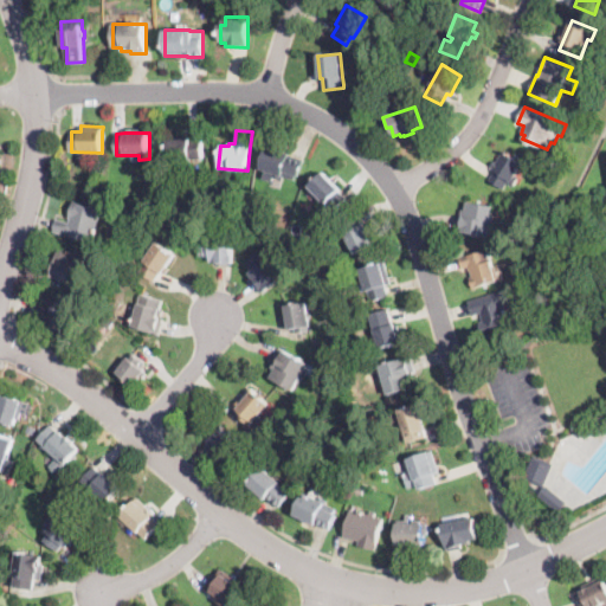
[(189,139),(189,140),(201,140),(202,158),(192,159),(192,161),(168,162),(167,141),(189,139)]
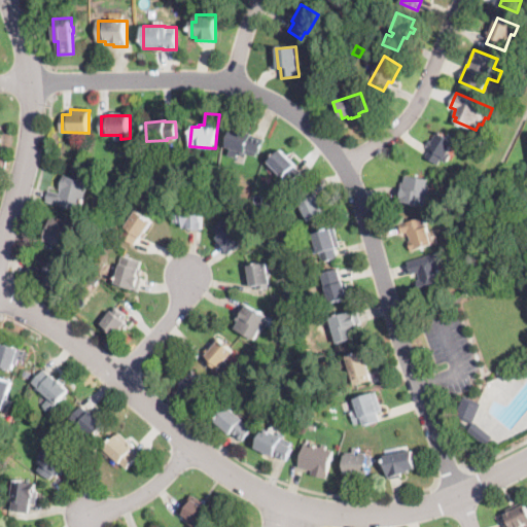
[(262,147),(260,153),(257,152),(256,155),(247,153),(246,156),(238,153),(239,151),(226,147),(233,128),(252,134),(251,136),(265,140),(262,147)]
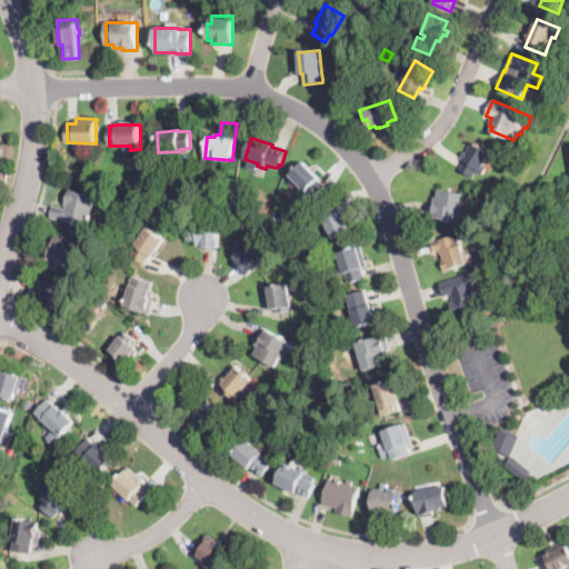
[(472,141),(490,153),(492,155),(485,166),(488,167),(482,176),(477,171),(472,178),(461,170),(460,169),(465,161),(462,159),(463,157),(461,156),(465,151),(466,152),(472,141)]
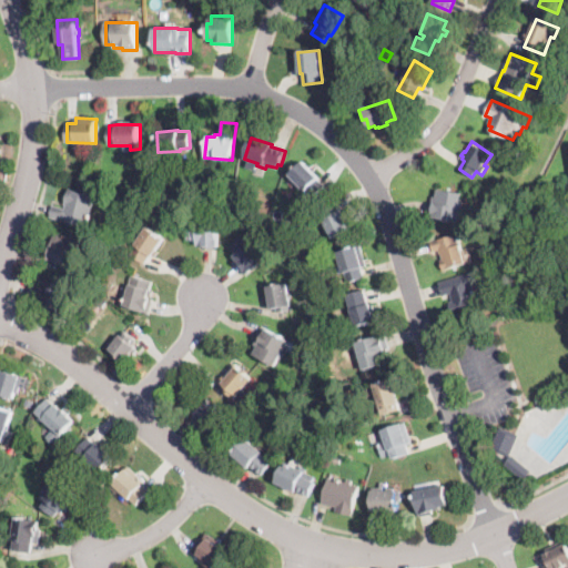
[(313,196),(311,198),(291,175),(304,163),(320,179),(317,181),(323,188),(313,196)]
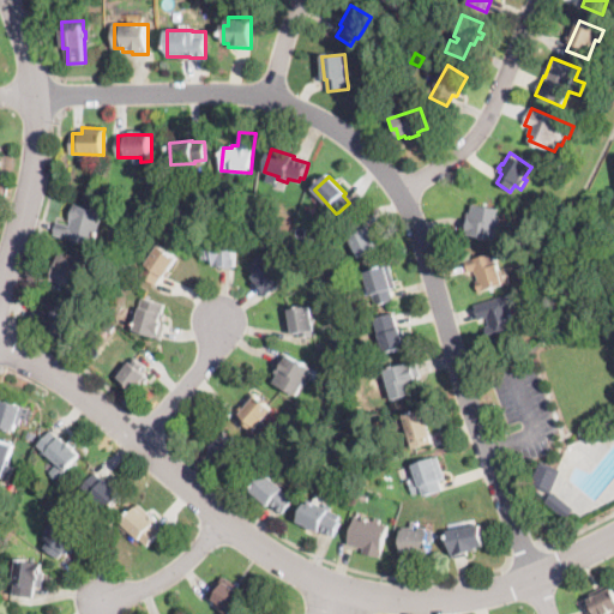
[(95,239),(101,241),(100,247),(54,234),(58,224),(58,222),(71,226),(72,221),(70,221),(76,204),(103,212),(95,239)]
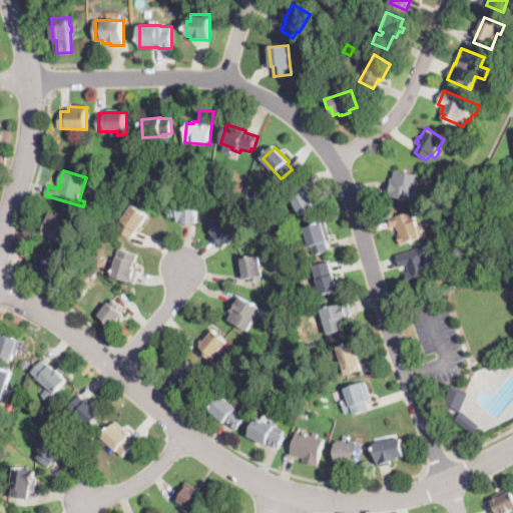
[(417,176),(416,185),(416,186),(418,186),(417,188),(419,188),(418,193),(420,193),(419,201),(388,196),(390,182),(391,183),(391,178),(394,178),(396,171),(417,174),(417,176)]
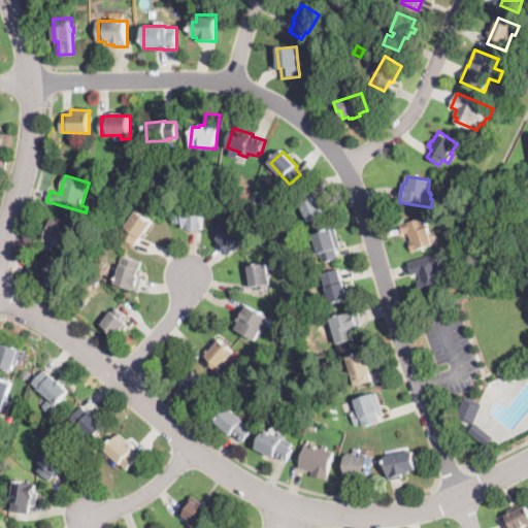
[(316,196),(319,195),(327,213),(311,221),(298,195),(311,188),(316,196)]
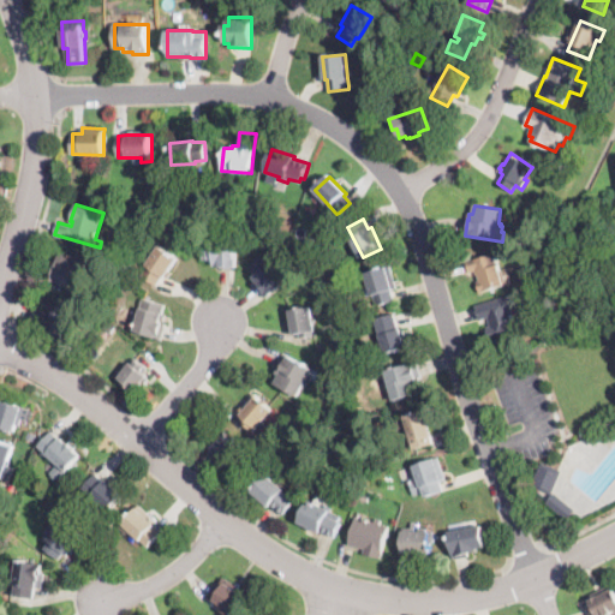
[(237,240),(237,242),(237,268),(216,268),(216,266),(213,266),(213,260),(203,260),(204,240),(214,240),(214,239),(237,240)]
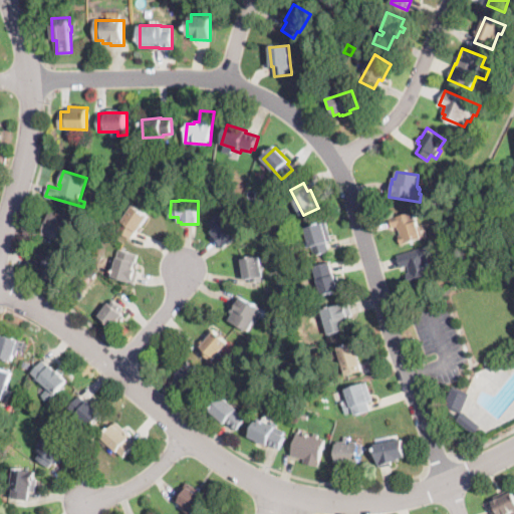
[(144,230),(142,233),(138,230),(132,239),(118,230),(123,223),(122,222),(131,210),(134,206),(149,216),(142,227),(145,228),(144,230)]
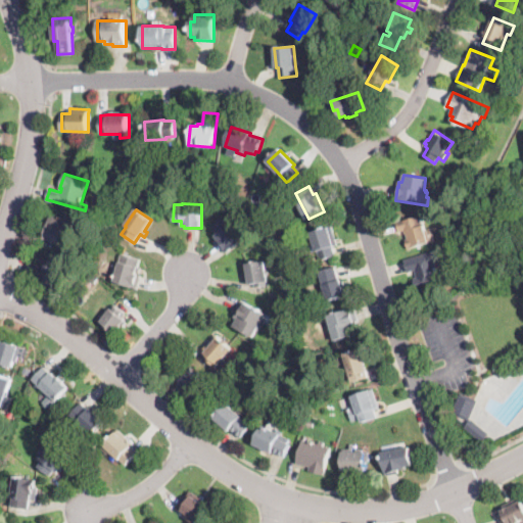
[(74,234),(69,246),(44,239),(47,231),(51,215),(77,223),(74,234)]
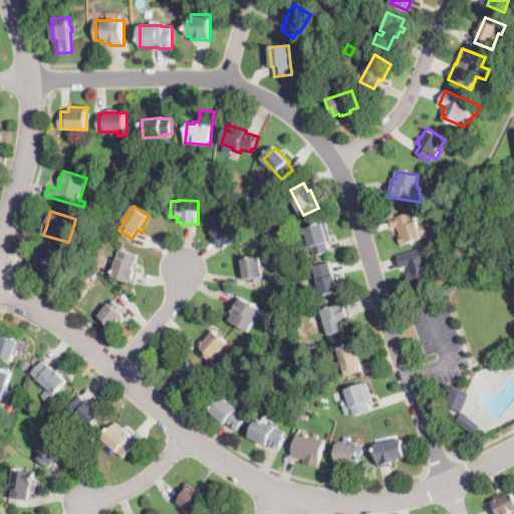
[(242,235),(235,240),(227,247),(225,244),(223,246),(211,232),(213,230),(209,224),(224,212),(242,235)]
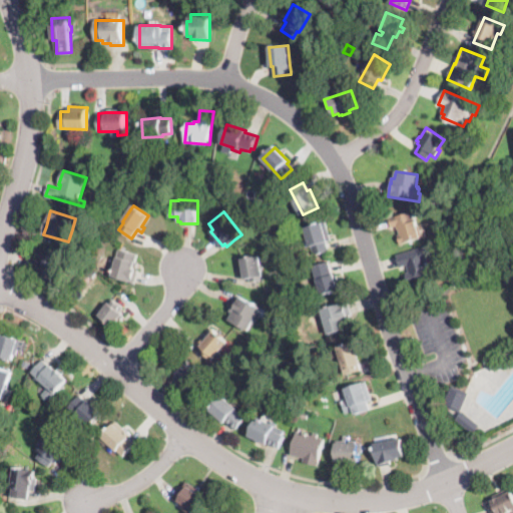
[(410,215),(412,221),(414,221),(419,238),(400,244),(398,236),(400,235),(398,228),(397,228),(396,225),(391,226),(389,217),(409,212),(410,215)]
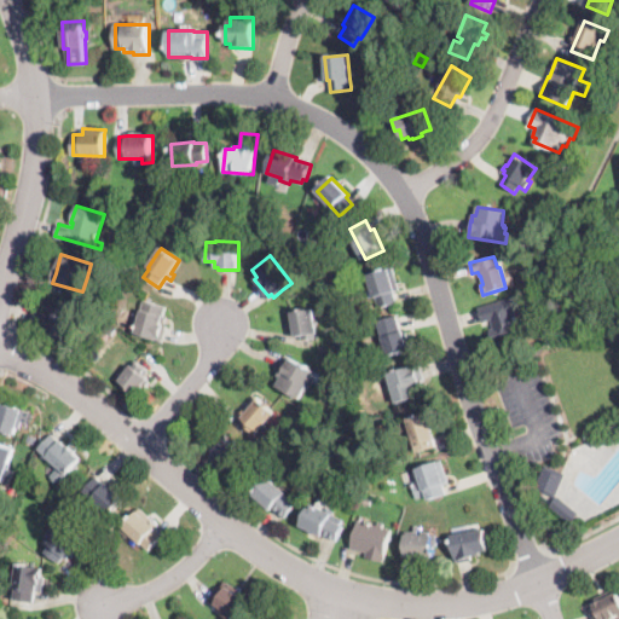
[(394,293),(395,296),(397,302),(380,307),(376,296),(374,296),(368,275),(389,268),(399,289),(394,291),(394,293)]
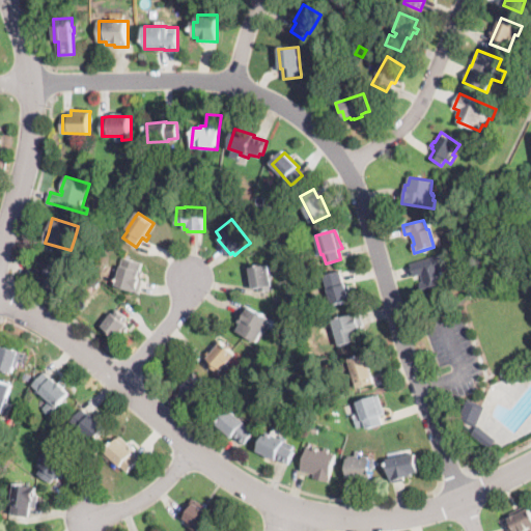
[(444,272),(446,279),(449,286),(423,295),(420,283),(423,282),(421,274),(415,276),(414,274),(411,263),(443,254),(447,266),(443,267),(444,272)]
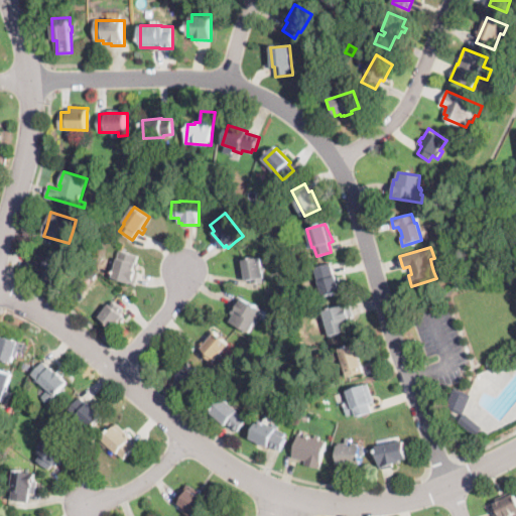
[(136,283),(136,284),(113,277),(121,250),(139,256),(134,271),(140,272),(136,283)]
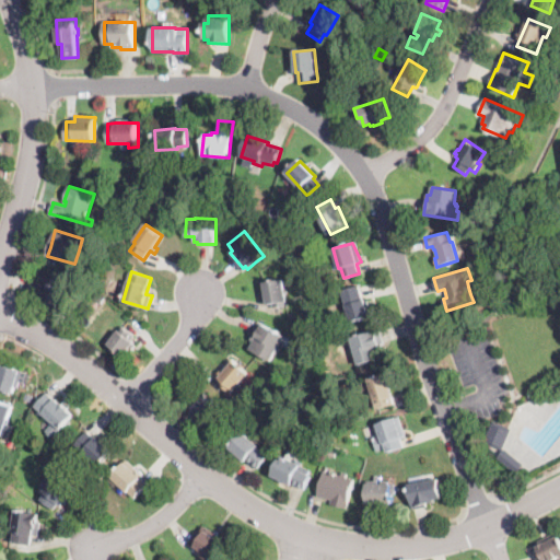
[(69,286),(58,308),(27,294),(30,291),(35,280),(48,287),(53,278),(69,286)]
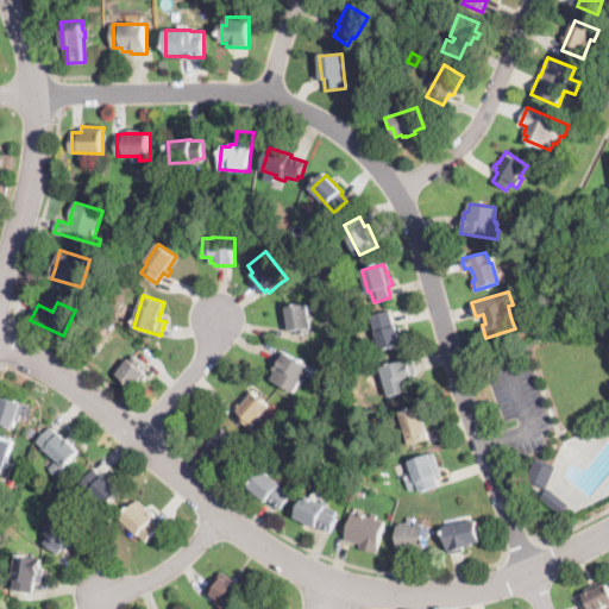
[(311,314),(312,314),(313,319),(311,320),(313,332),(297,334),(296,330),(290,331),(287,307),(308,303),(311,314)]
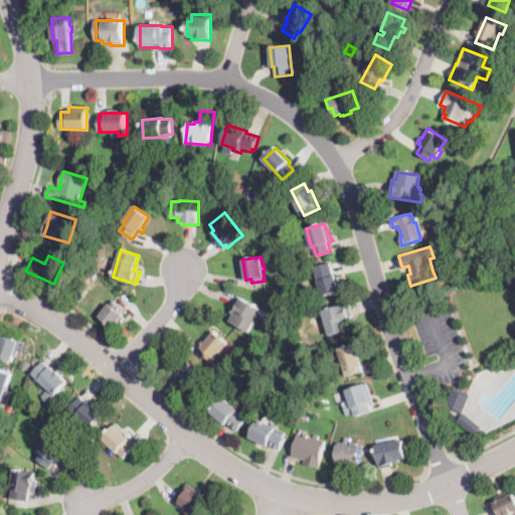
[(325,295),(322,295),(315,267),(316,267),(333,262),(340,291),(325,295)]
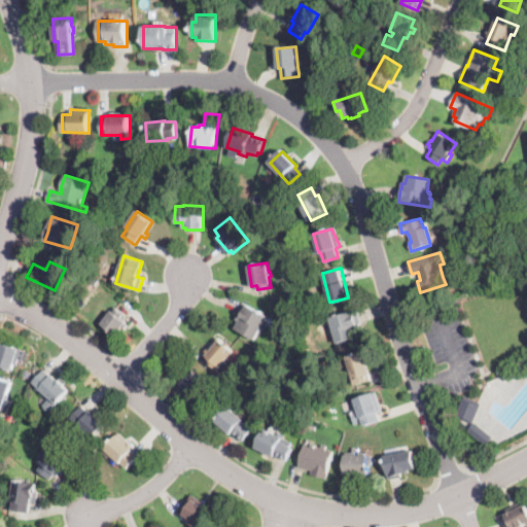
[(258,330),(254,339),(235,328),(239,322),(248,304),(268,314),(258,330)]
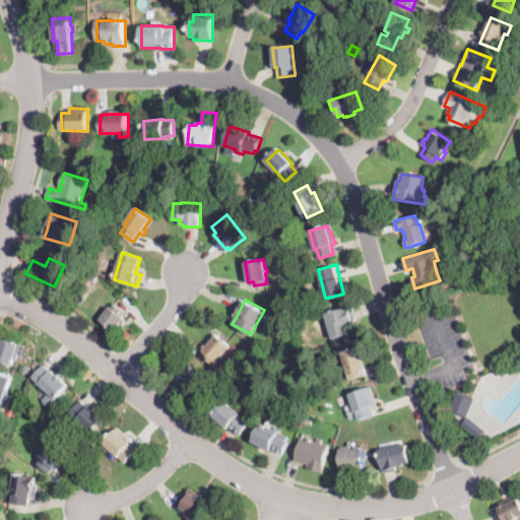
[(120,308),(125,312),(123,315),(125,317),(124,319),(126,321),(123,325),(120,323),(119,324),(120,325),(117,329),(116,328),(114,330),(111,328),(101,320),(111,306),(114,309),(117,305),(120,308)]
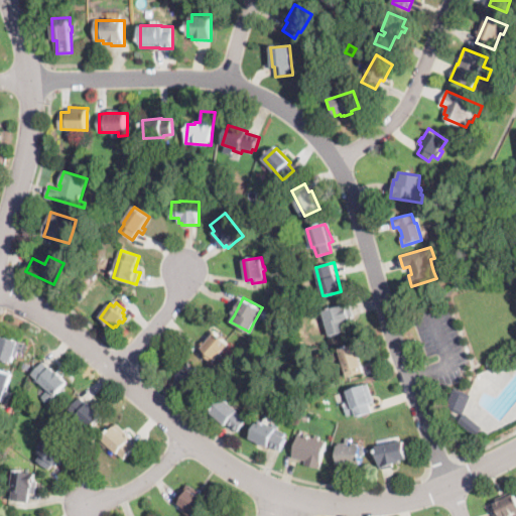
[(336,333),(330,335),(324,310),(350,303),(353,316),(352,316),(353,323),(350,324),(351,329),(336,333)]
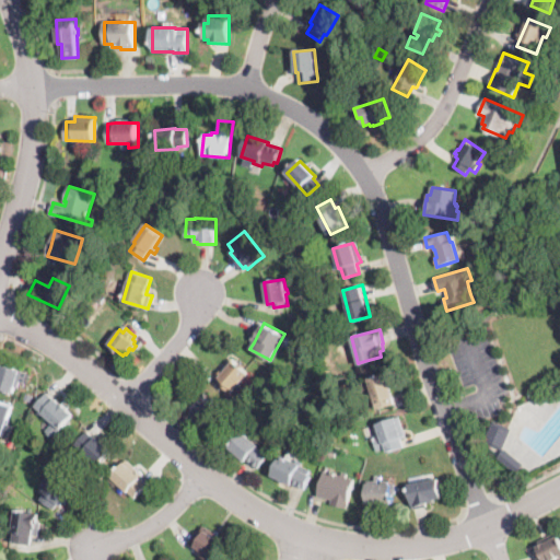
[(236,388),(232,394),(221,385),(223,382),(217,376),(224,366),(231,359),(248,373),(236,388)]
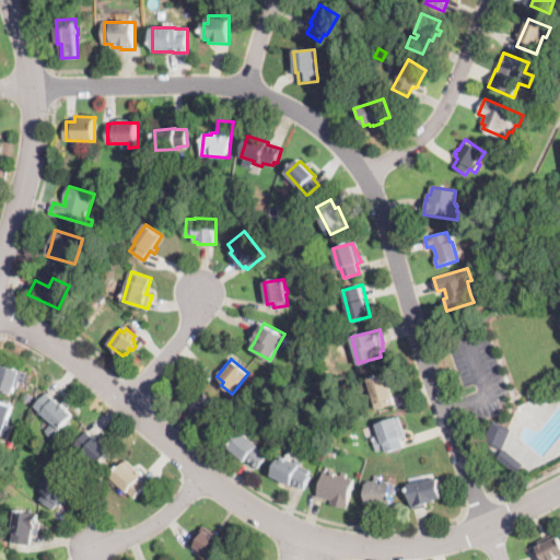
[(3,365),(21,371),(30,373),(26,384),(19,382),(15,393),(0,388),(0,368),(2,369),(3,365)]
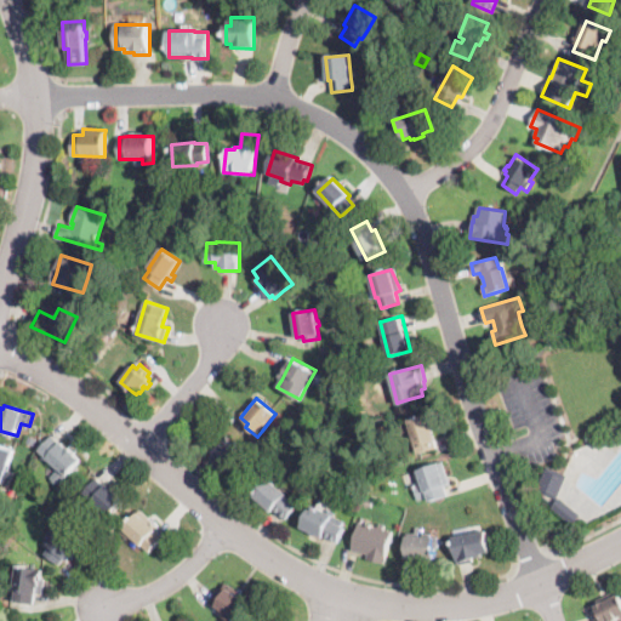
[(421,454),(419,455),(408,420),(428,414),(439,448),(421,454)]
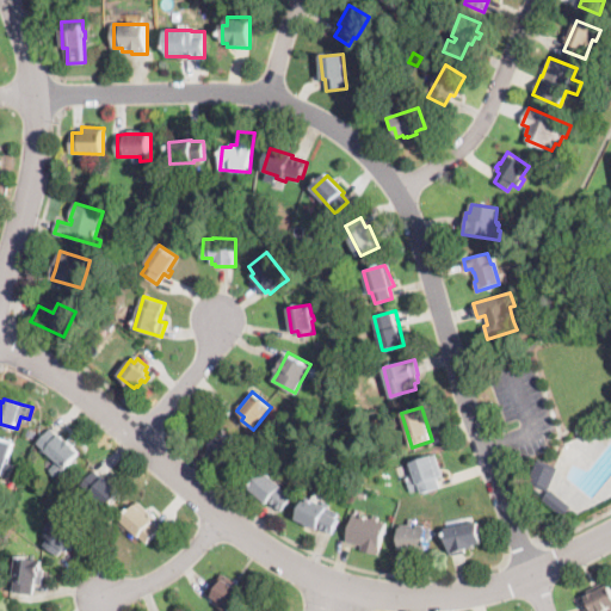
[(60,436),(65,440),(66,438),(75,445),(74,446),(80,452),(59,479),(51,471),(50,471),(57,462),(47,452),(47,451),(39,444),(51,429),(60,436)]
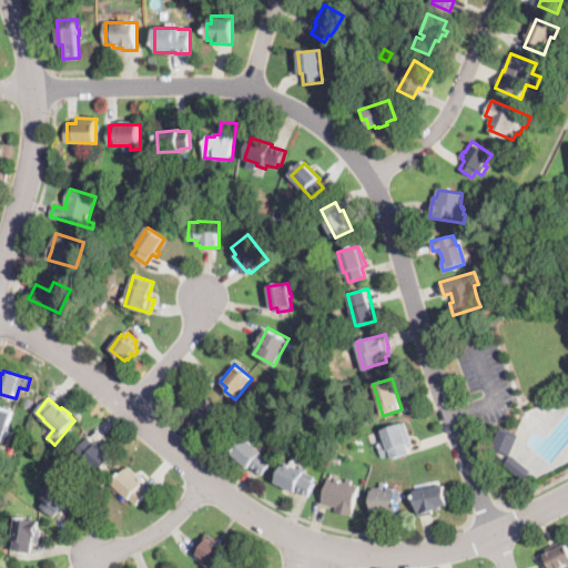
[(212,426),(210,428),(194,414),(209,398),(224,413),(212,426)]
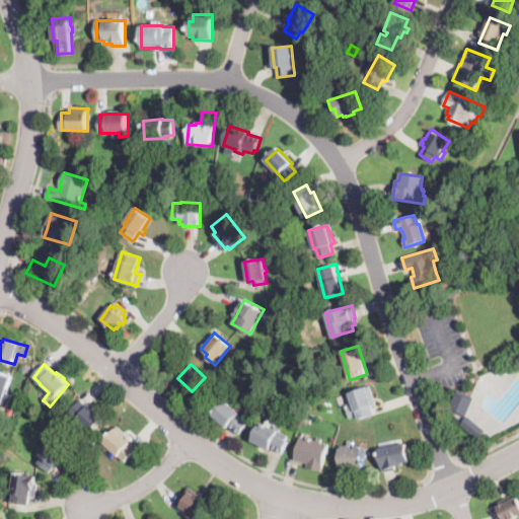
[(216,373),(214,375),(211,371),(216,367),(219,371),(216,373)]
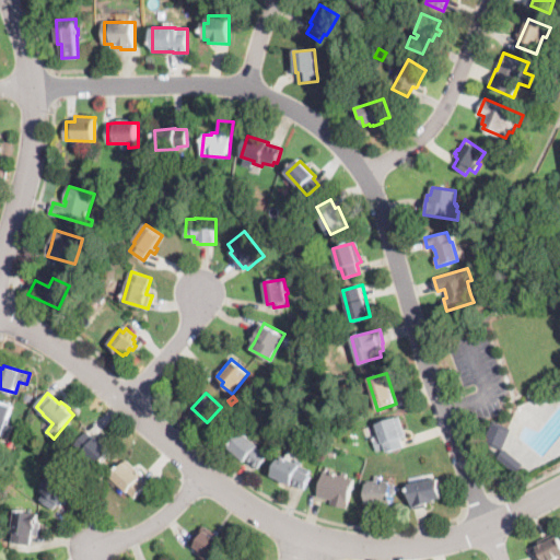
[(0,400),(14,406),(13,410),(3,436),(0,434),(0,400)]
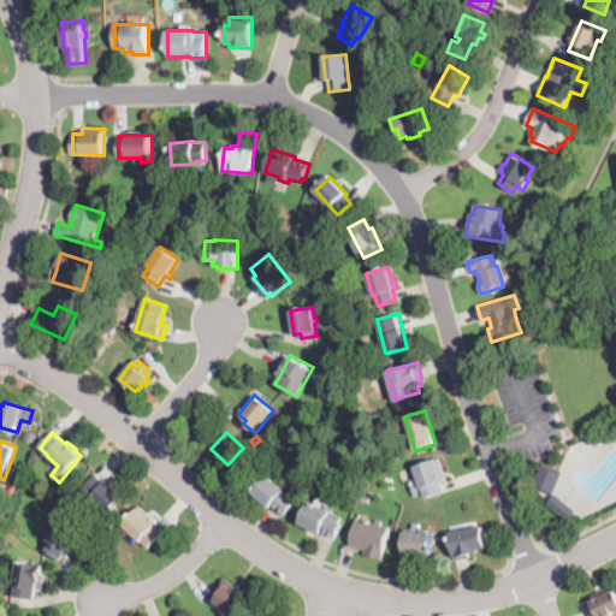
[(442,492),(426,498),(425,493),(415,497),(409,483),(419,479),(415,467),(421,465),(439,458),(448,480),(442,481),(445,491),(442,492)]
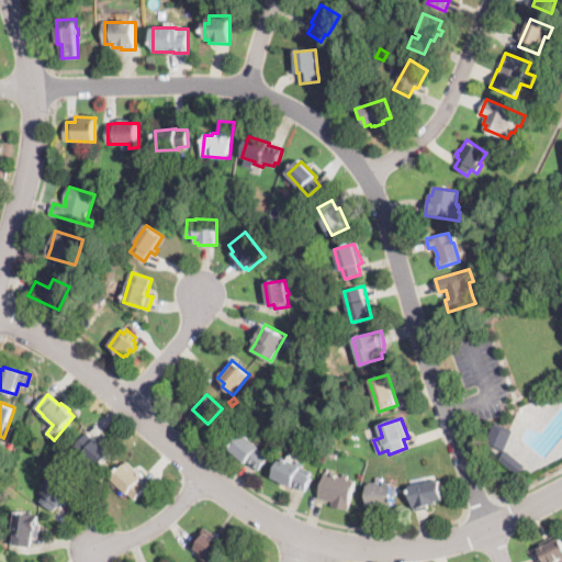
[(503,450),(503,451),(486,442),(495,423),(513,430),(503,450)]
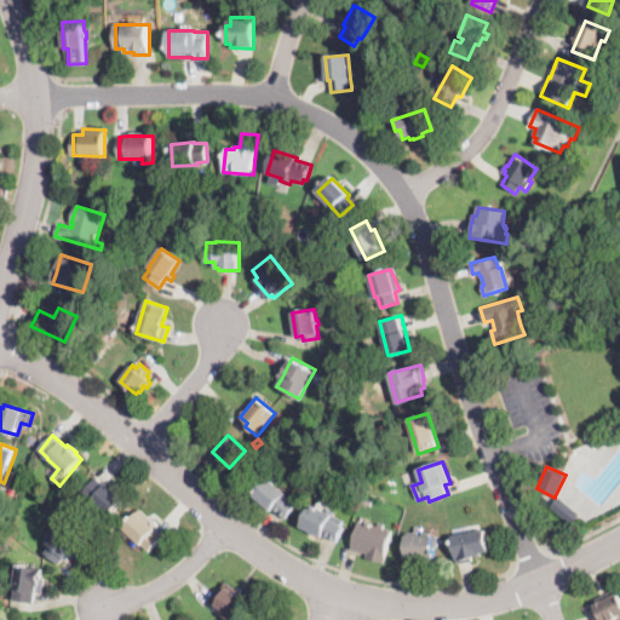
[(105,486),(107,487),(110,482),(115,486),(113,488),(125,499),(109,517),(91,500),(92,500),(84,492),(97,477),(105,486)]
